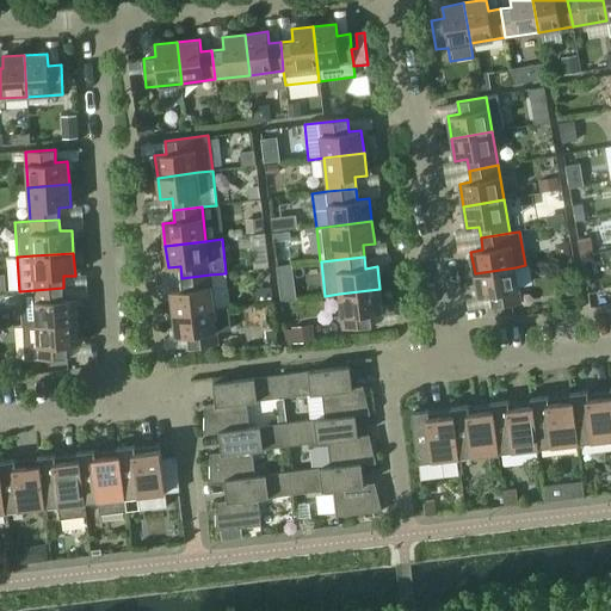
[(522,302),(516,267),(475,273),(479,296),(491,294),(493,307),(522,302)]
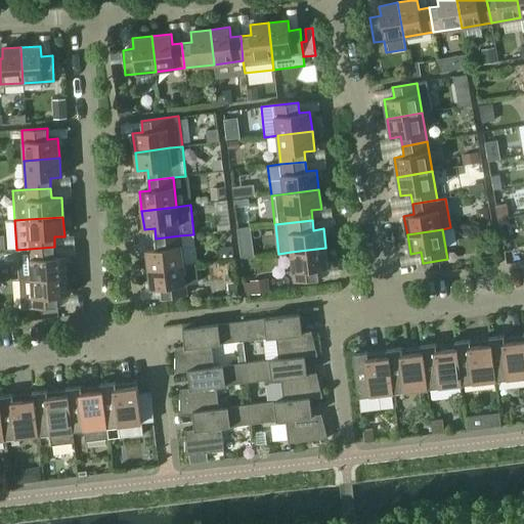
[(183,265),(180,235),(156,238),(157,249),(146,250),(148,269),(183,265)]
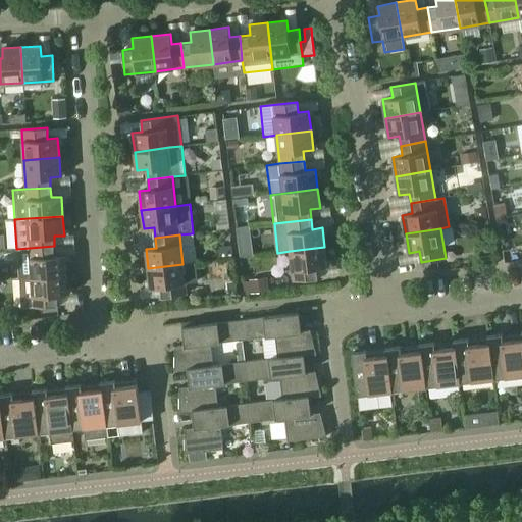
[(55,256),(54,246),(30,248),(17,249),(19,277),(32,276),(66,274),(65,255),(55,256)]
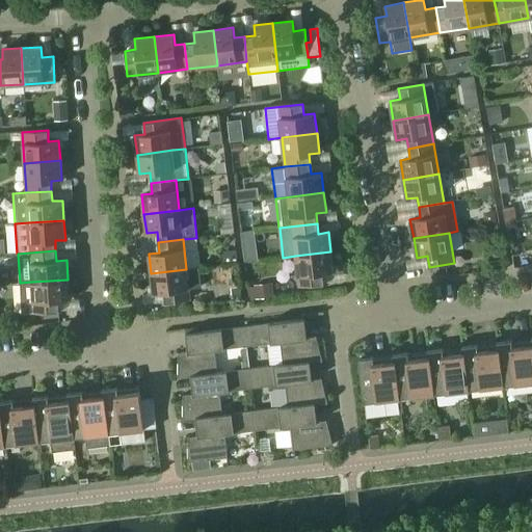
[(334,271),(330,251),(295,256),(299,287),(324,284),(323,272),(334,271)]
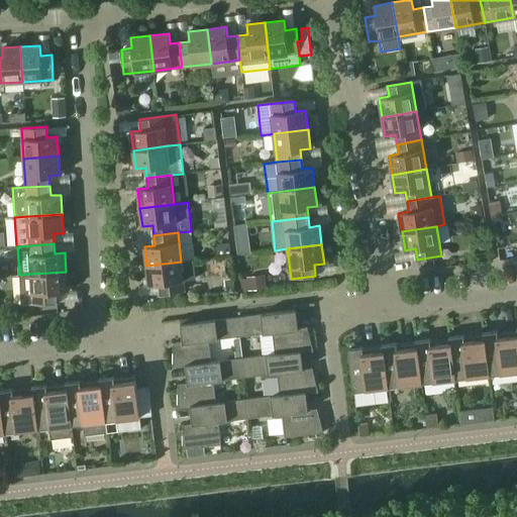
[(185,291),(184,280),(196,279),(193,260),(181,262),(146,266),(148,285),(159,283),(161,294),(185,291)]
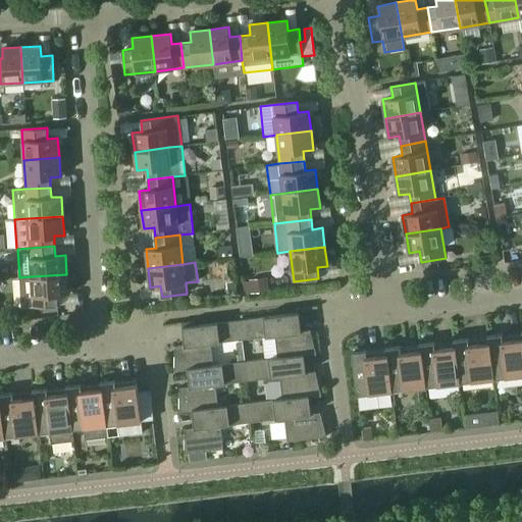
[(67,294),(66,274),(32,276),(19,277),(21,308),(58,305),(57,295),(67,294)]
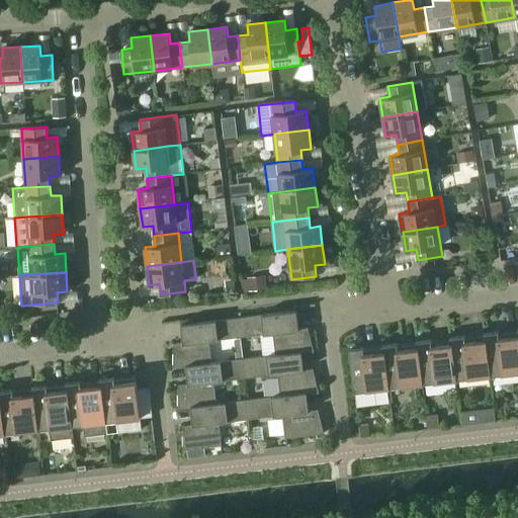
[(296,310),(239,317),(244,358),(303,352),(314,351),(315,351),(309,326),(308,327),(299,328),(296,310)]
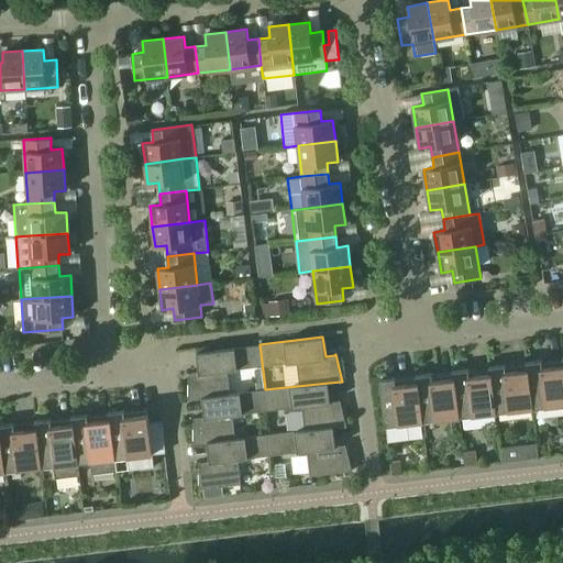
[(265,389),(260,344),(197,352),(199,372),(190,373),(190,372),(189,372),(189,399),(190,399),(202,398),(265,389)]
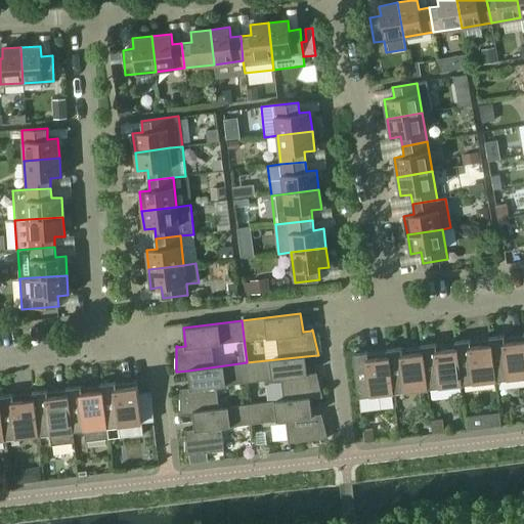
[(523,376),(523,335),(523,334),(505,336),(505,335),(489,337),(489,338),(495,380),(523,376)]
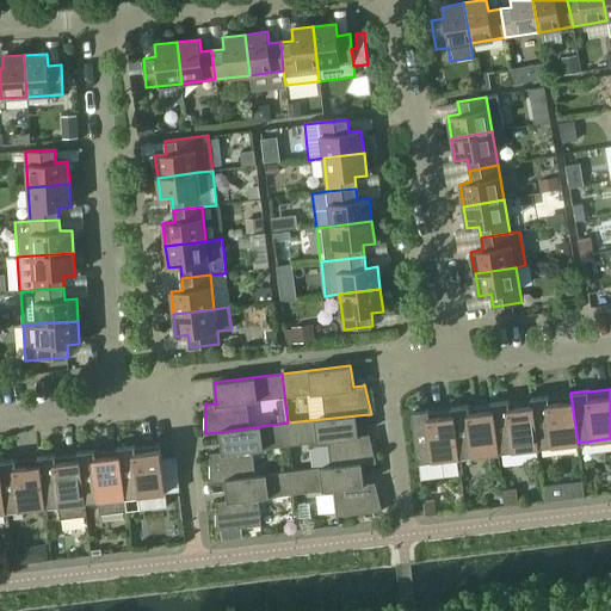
[(578,443),(571,394),(549,396),(548,395),(531,397),(531,399),(538,448),(578,443)]
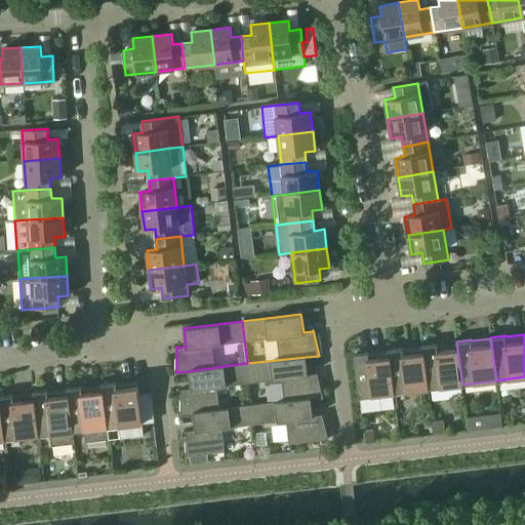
[(462,385),(456,342),(437,345),(437,344),(422,346),(422,347),(428,389),(462,385)]
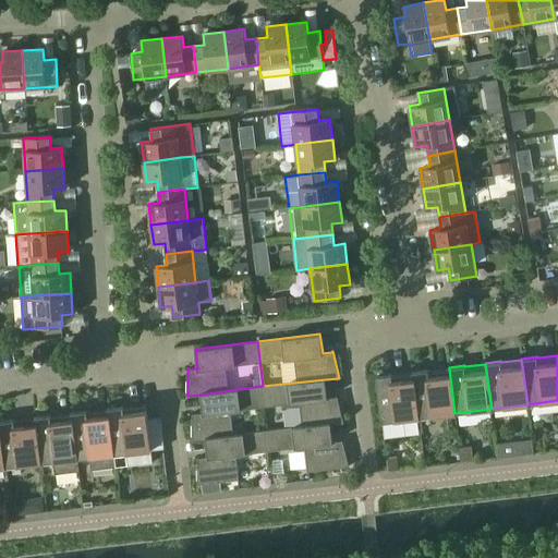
[(455,413),(449,368),(428,371),(428,370),(412,372),(412,373),(419,417),(455,413)]
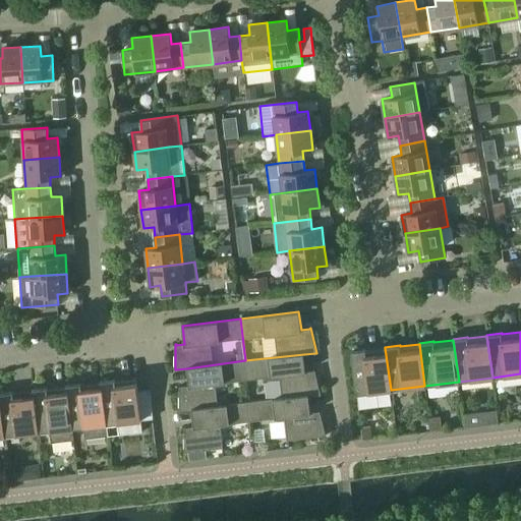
[(391,390),(385,348),(366,350),(365,349),(351,351),(356,394),(391,390)]
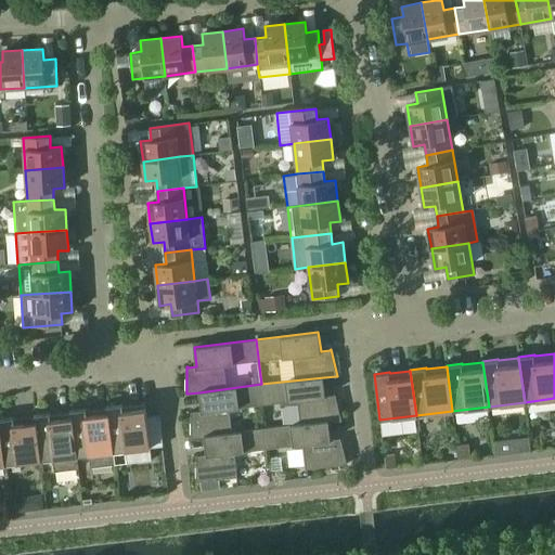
[(325,395),(324,377),(261,384),(267,428),(328,421),(340,420),(341,420),(343,420),(336,394),(334,394),(325,395)]
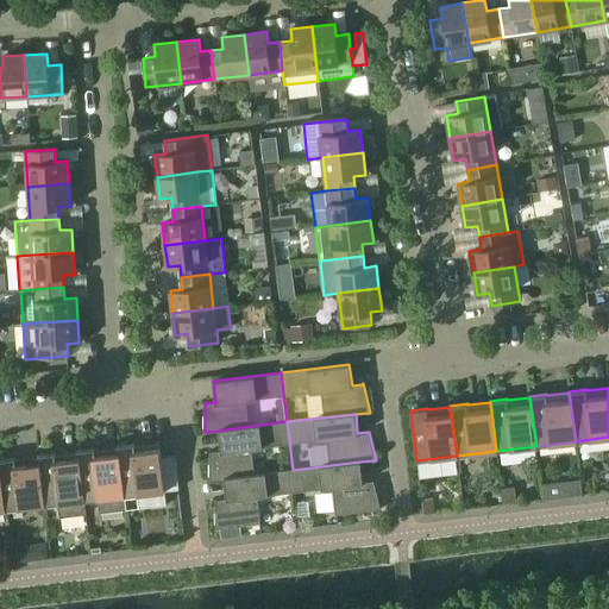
[(293,470),(287,421),(219,431),(221,450),(212,451),(211,451),(211,481),(212,481),(225,478),(293,470)]
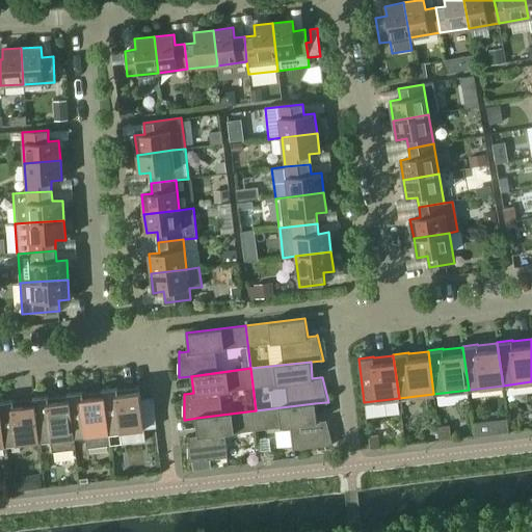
[(103,389),(103,391),(108,432),(121,431),(122,444),(145,441),(144,428),(157,427),(153,398),(140,399),(139,386),(117,389),(117,388),(103,389)]
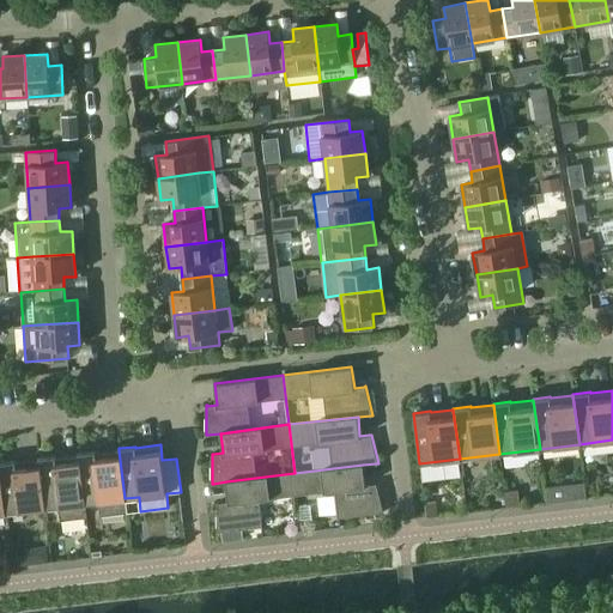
[(125,498),(119,450),(96,453),(96,450),(78,453),(78,455),(85,503),(98,502),(101,516),(127,513),(125,498)]
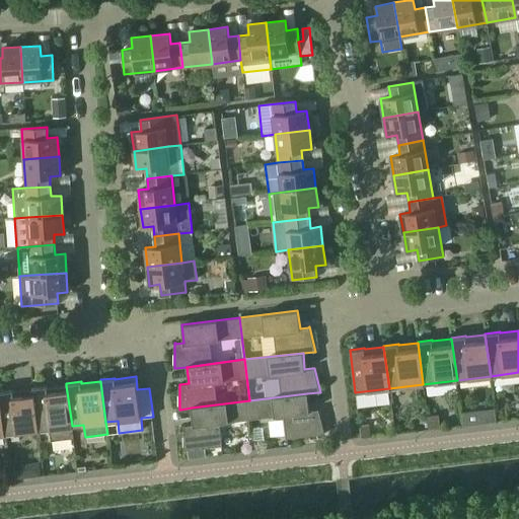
[(72,426),(66,385),(47,387),(47,385),(32,387),(32,388),(38,430),(50,429),(51,441),(73,438),(72,426)]
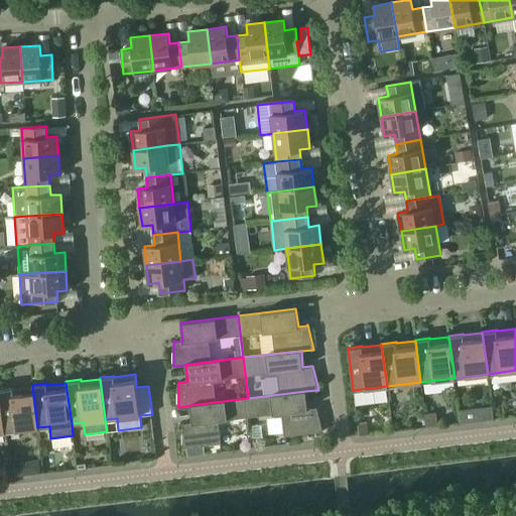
[(37,427),(32,386),(13,389),(13,387),(0,388),(0,401),(4,431),(37,427)]
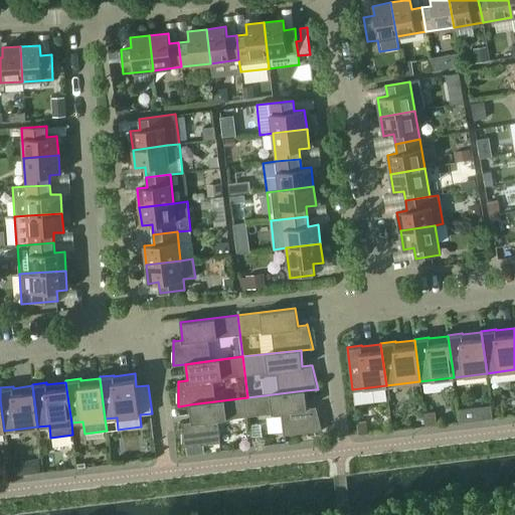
[(307,407),(305,390),(247,397),(249,415),(282,411),(285,435),(321,431),(323,431),(317,405),(315,405),(315,406),(307,407)]
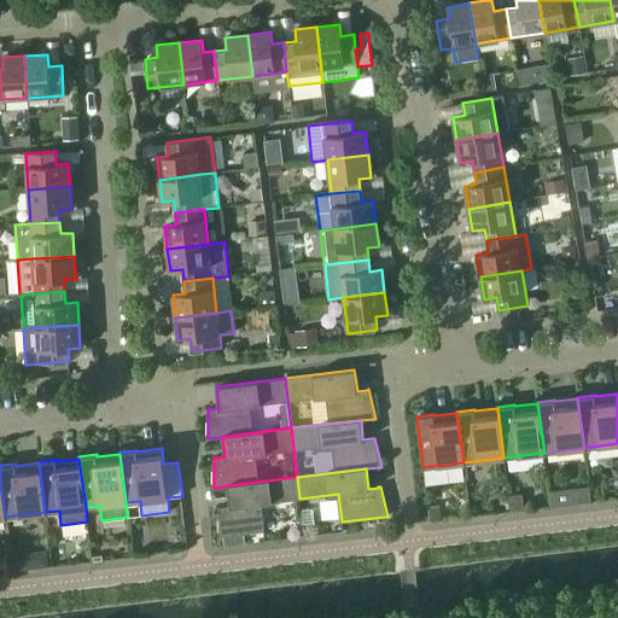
[(299,499),(297,477),(228,485),(231,506),(221,507),(221,506),(219,506),(219,536),(221,536),(264,531),(262,503),(299,499)]
